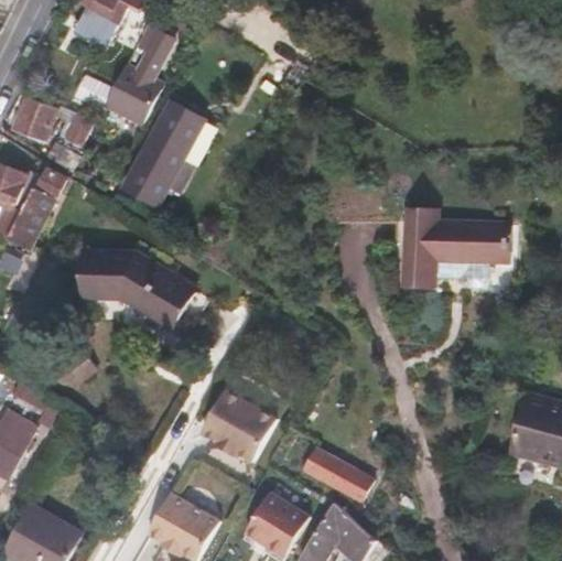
[(128,8),(151,19),(160,0),(159,0),(92,0),(73,36),(105,53),(128,8)]
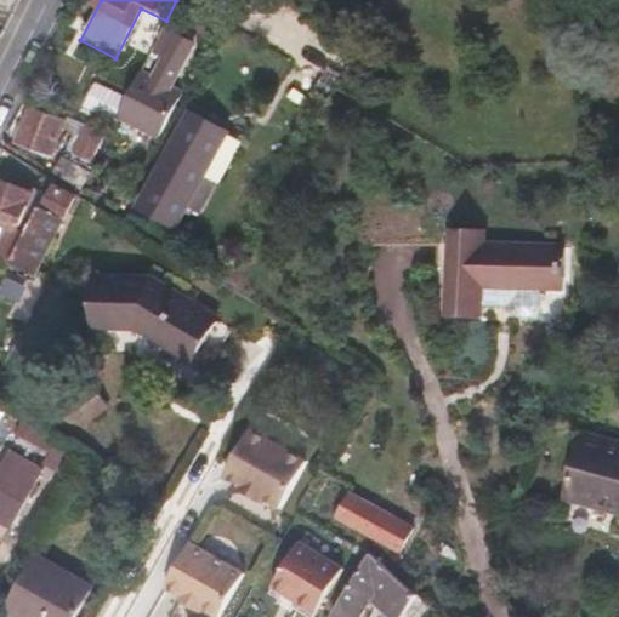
[(117,121),(154,142),(183,87),(171,81),(202,26),(186,17),(155,72),(143,66),(125,103),(117,121)]
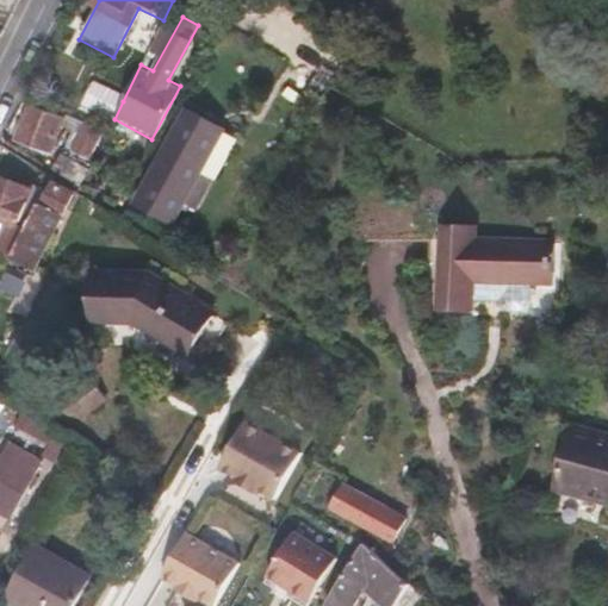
[(112,124),(115,119),(123,101),(100,89),(88,112),(112,124)]
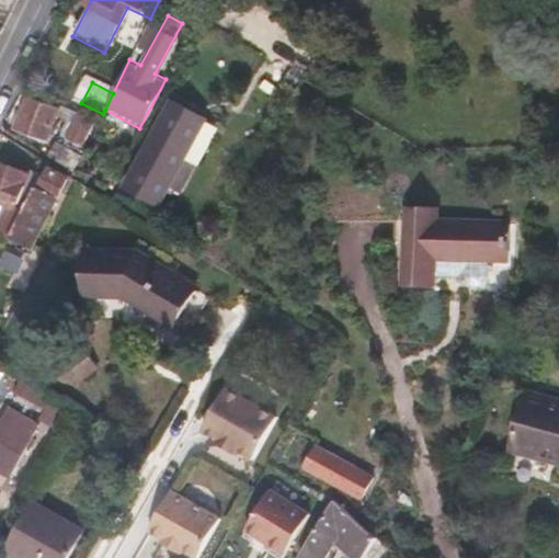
[(57,112),(25,100),(13,131),(45,143),(57,112)]
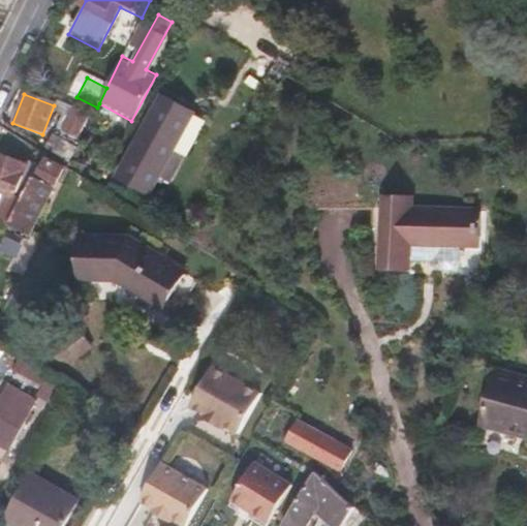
[(154,140),(175,102),(160,95),(141,132),(154,140)]
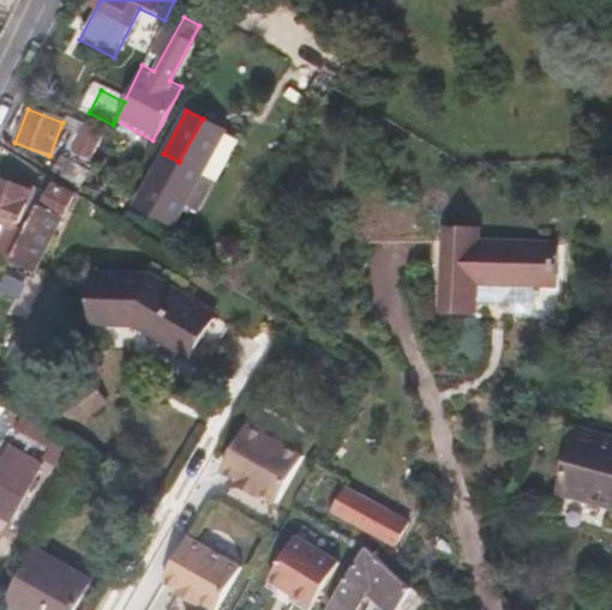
[(181,207),(195,215),(214,181),(199,174),(214,148),(223,131),(203,119),(179,162),(163,153),(145,187),(160,195),(148,219),(169,230),(181,207)]
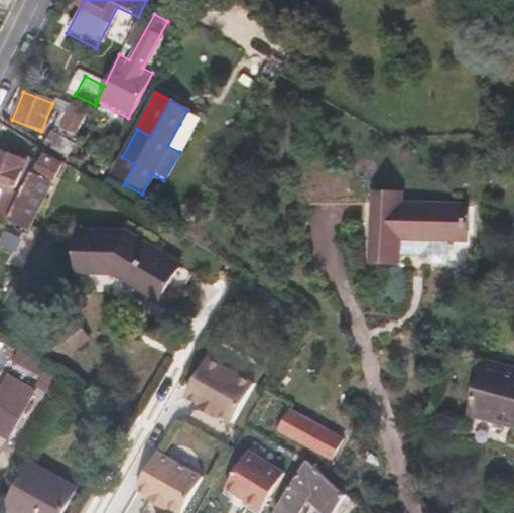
[(83,117),(68,109),(58,127),(74,135),(83,117)]
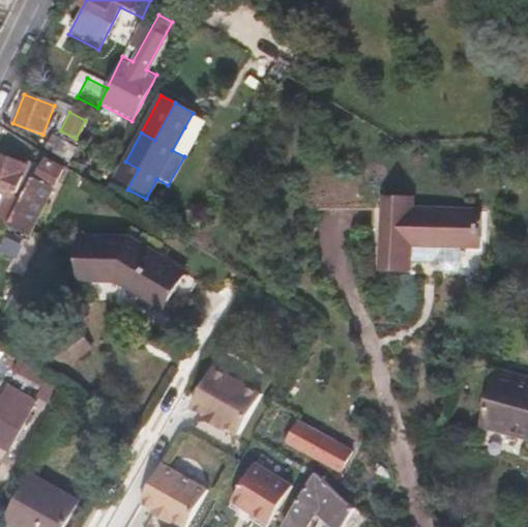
[(197,136),(184,127),(172,150),(184,156),(197,136)]
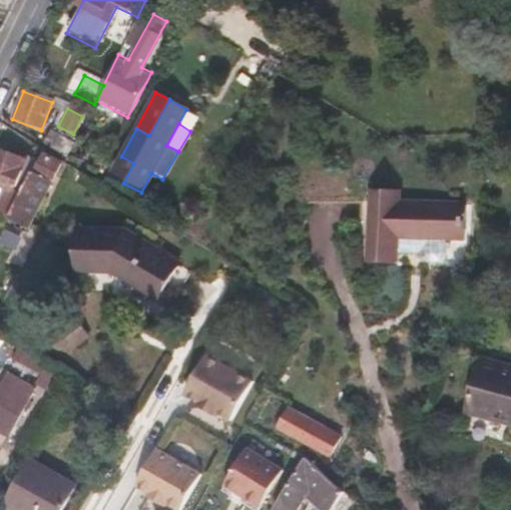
[(41,143),(66,159),(71,149),(71,145),(50,132),(41,143)]
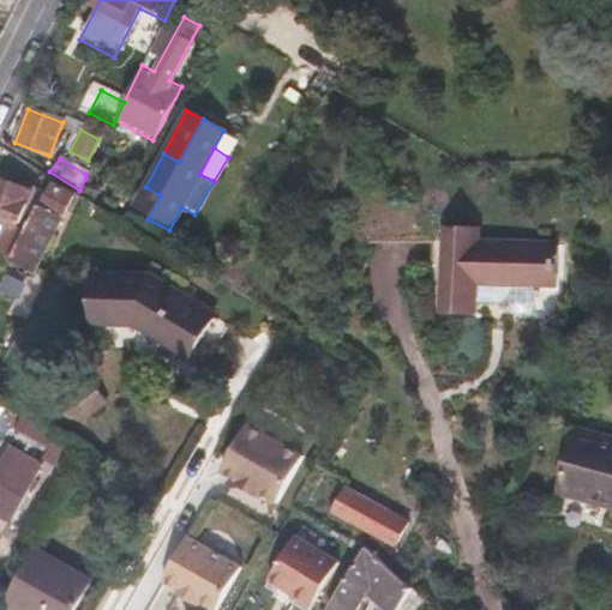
[(0,224),(7,228),(0,241),(0,260),(7,265),(45,194),(30,188),(28,193),(0,181),(0,224)]
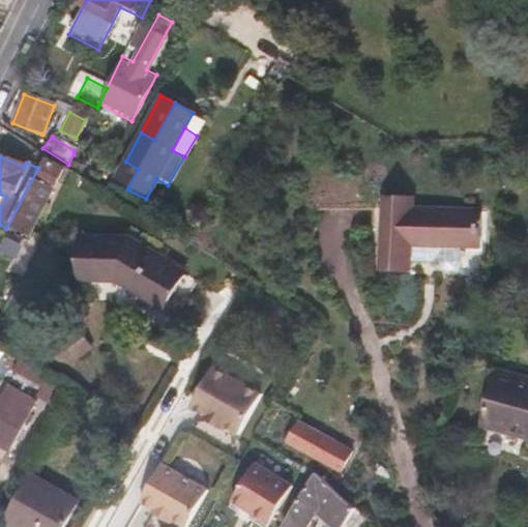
[(6,229),(3,235),(22,245),(60,171),(42,160),(38,168),(6,229)]
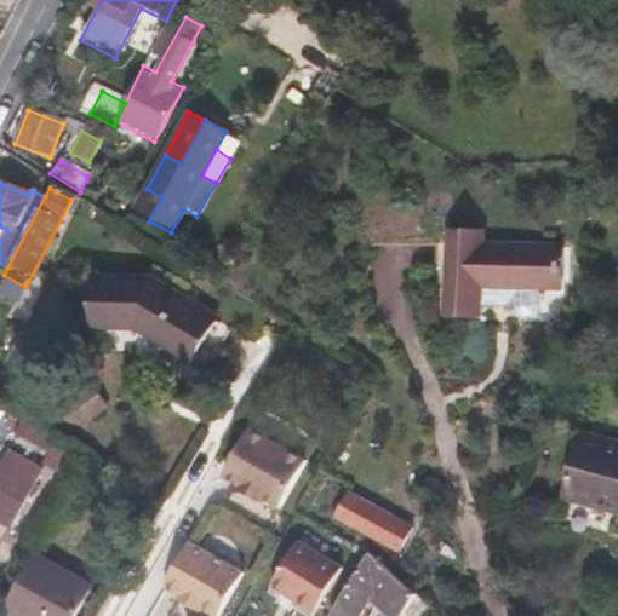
[(445,317),(480,318),(481,308),(481,289),(539,289),(560,289),(562,247),(482,246),(482,231),(446,231),(445,317)]
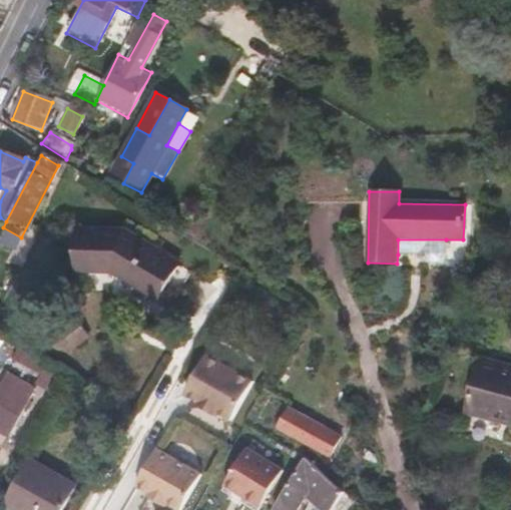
[(78,271),(108,272),(156,301),(179,264),(123,228),(79,227),(78,271)]
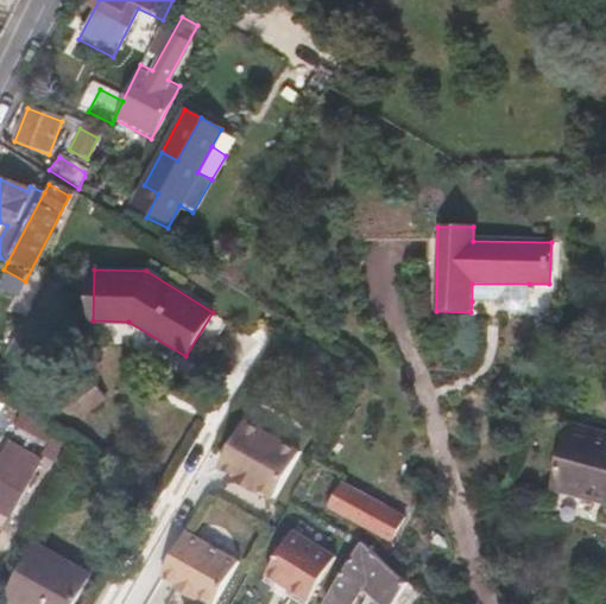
[(472,284),(472,302),(499,303),(499,306),(504,311),(512,313),(519,313),(525,309),(529,304),(529,284),(472,284)]
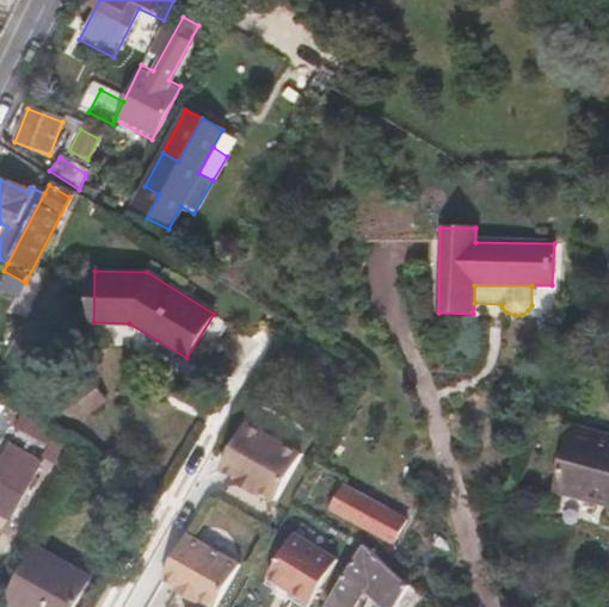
[(49,447),(43,459),(57,468),(71,443),(23,415),(16,428),(49,447)]
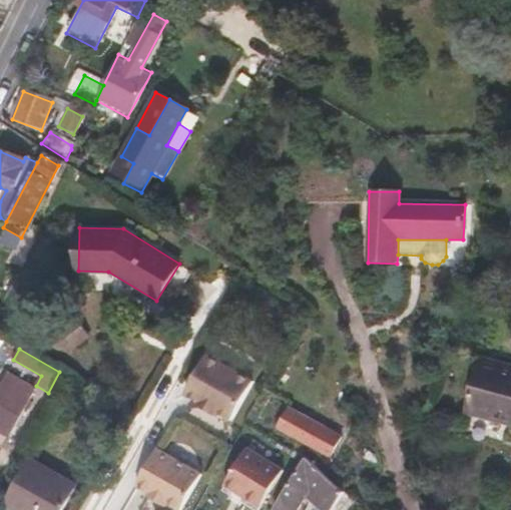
[(215,413),(229,421),(252,383),(204,356),(182,394),(199,403),(198,406),(214,416),(215,413)]
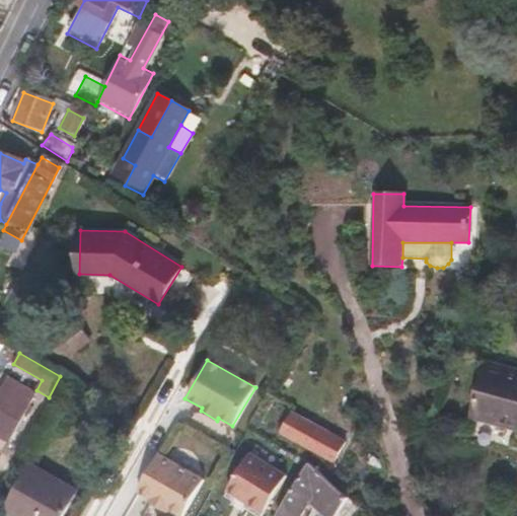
[(516,374),(488,367),(473,419),(516,430),(516,374)]
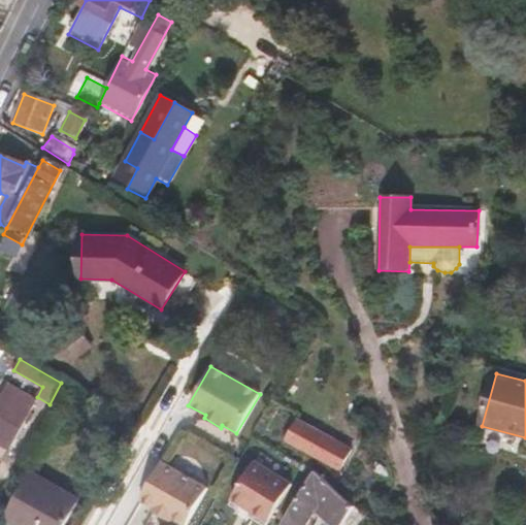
[(0,446),(7,451),(36,400),(7,385),(0,397),(0,446)]
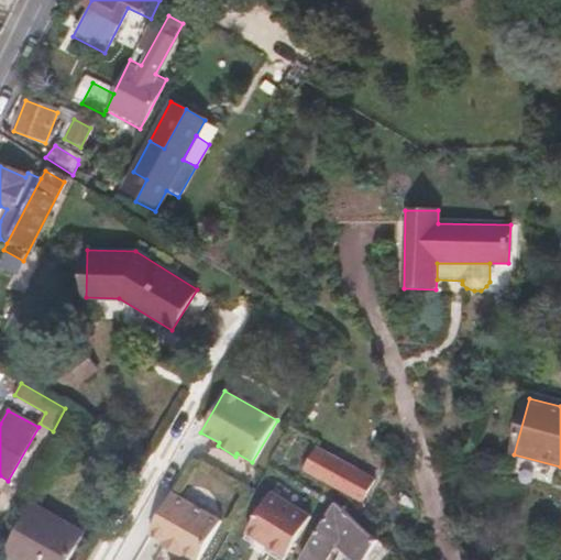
[(306,471),(342,492),(354,471),(317,450),(306,471)]
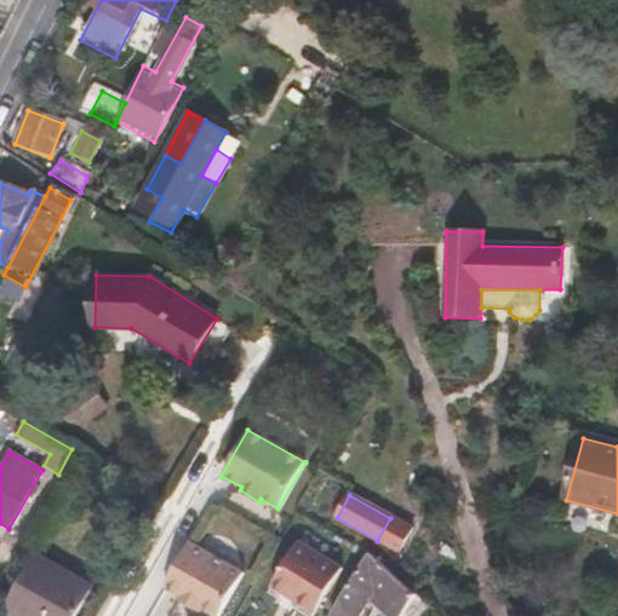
[(377,541),(385,545),(398,523),(390,518),(377,541)]
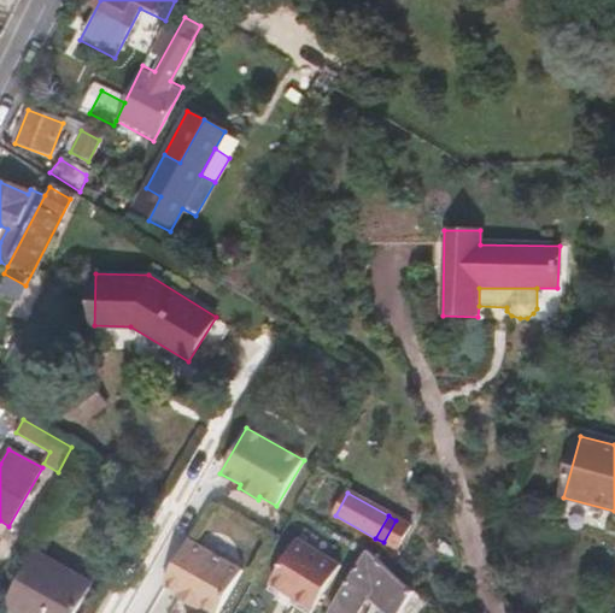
[(396,520),(384,542),(396,548),(408,526),(396,520)]
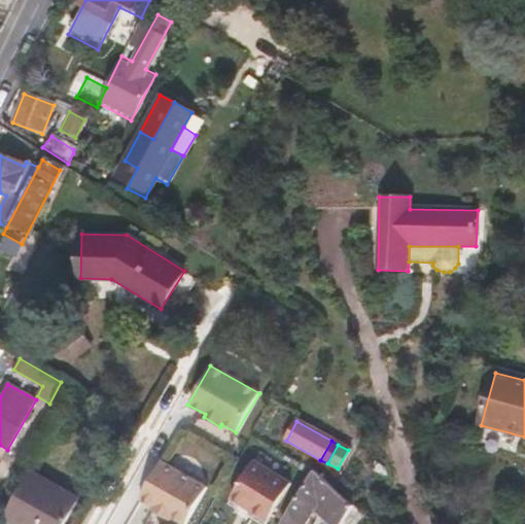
[(252,462),(230,500),(267,522),(289,485),(252,462)]
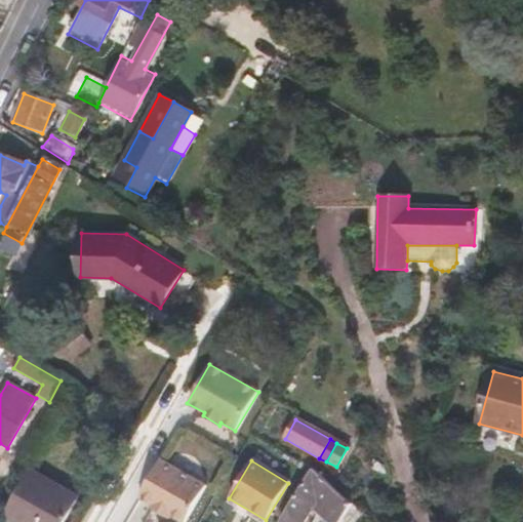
[(160,464),(138,498),(151,506),(171,517),(178,521),(186,521),(205,489),(160,464)]
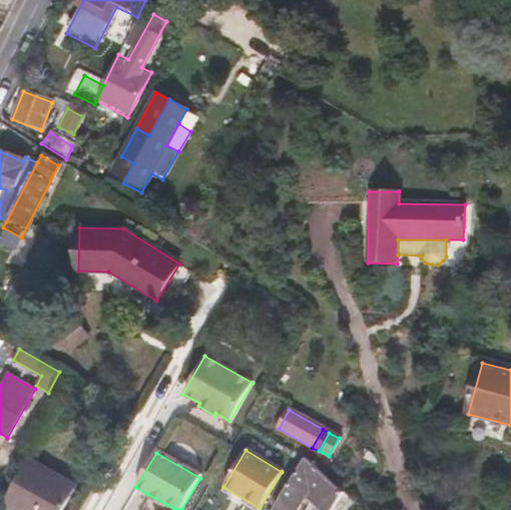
[(332,509),(343,493),(312,464),(306,460),(305,460),(274,509),(299,509),(306,499),(317,509),(332,509)]
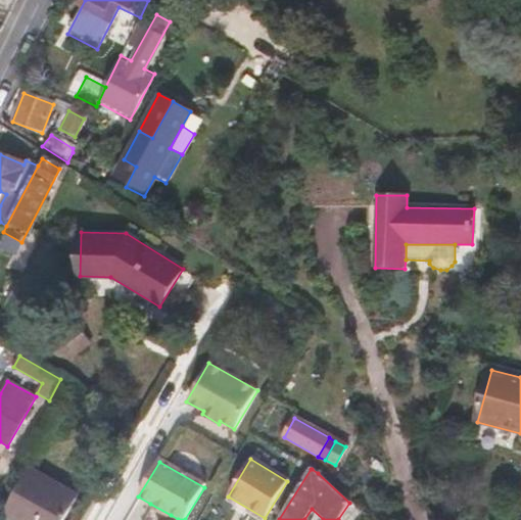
[(31,472),(6,516),(12,519),(61,519),(75,497),(31,472)]
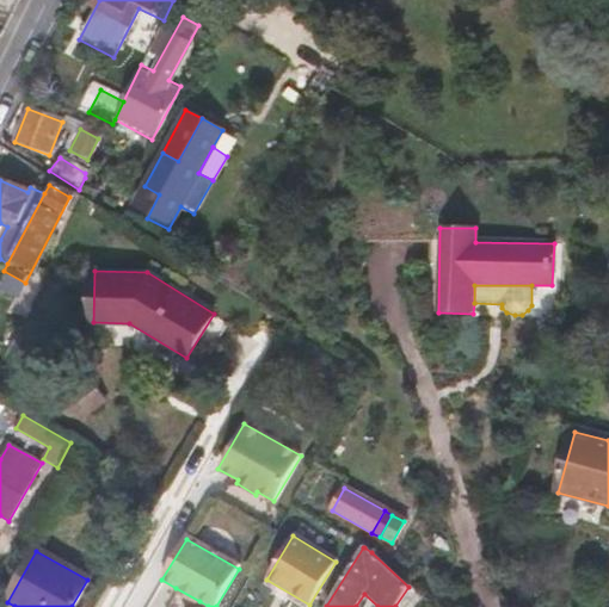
[(196,606),(200,601),(176,588),(173,594),(196,606)]
